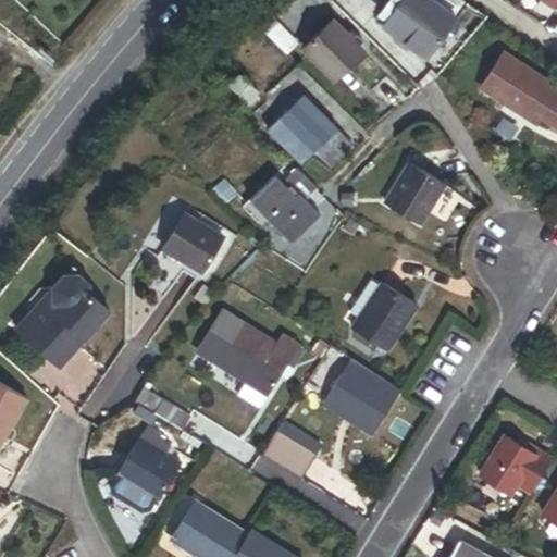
[(556,0),(537,0),(553,10),(556,1),(556,0)]
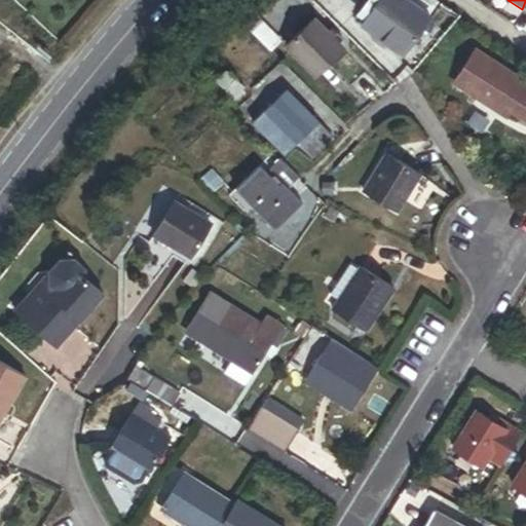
[(309,22),(285,46),(315,77),(341,52),(309,22)]
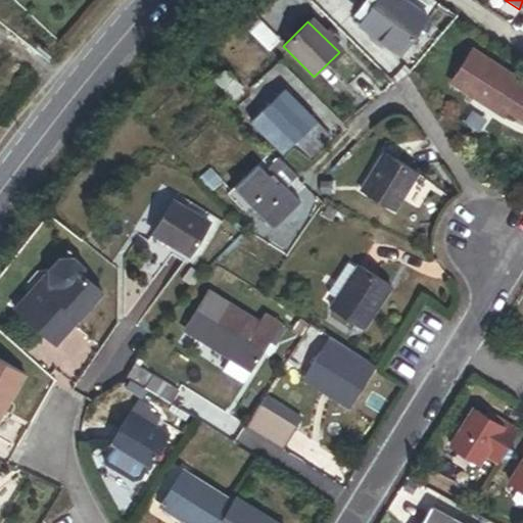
[(522,81),(520,86),(468,52),(446,85),(500,119),(504,112),(522,125),(522,81)]
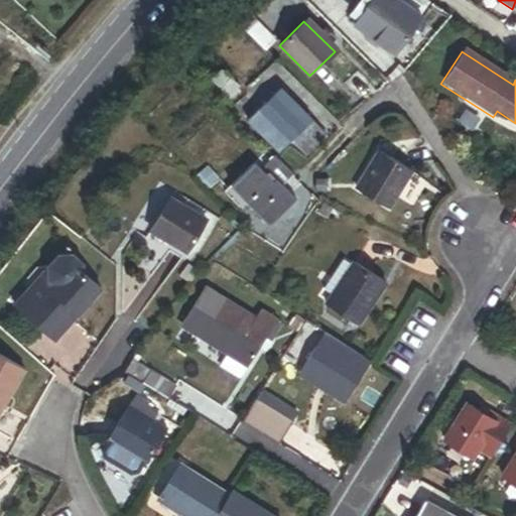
[(223,70),(213,81),(231,98),(241,87),(223,70)]
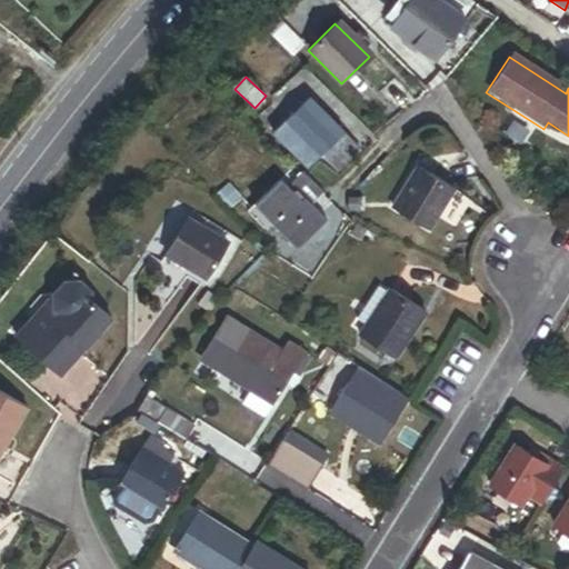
[(300,105),(271,133),(306,169),(318,156),(333,172),(350,156),(300,105)]
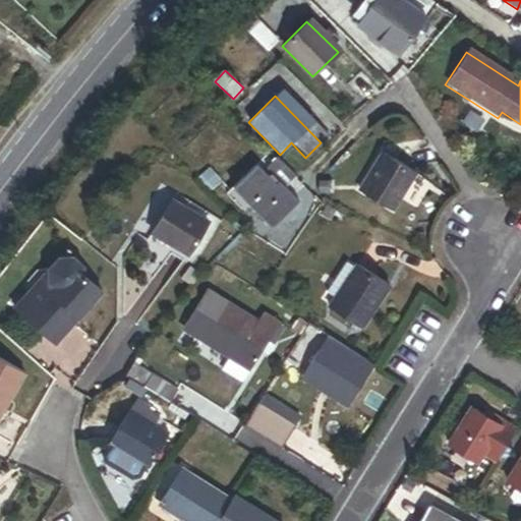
[(411,169),(378,152),(357,190),(391,209),(411,169)]
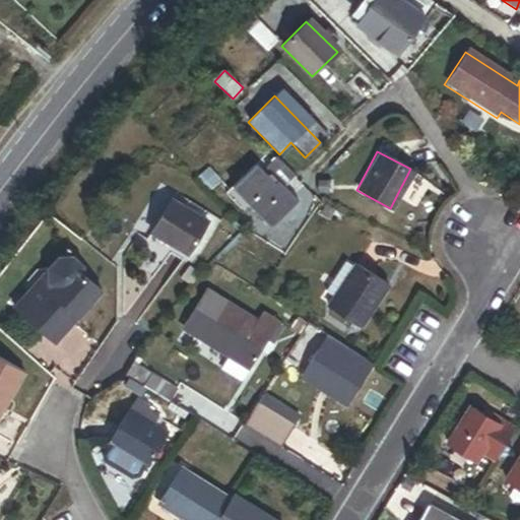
[(254,166),(231,189),(270,228),(296,201),(275,181),(271,184),(254,166)]
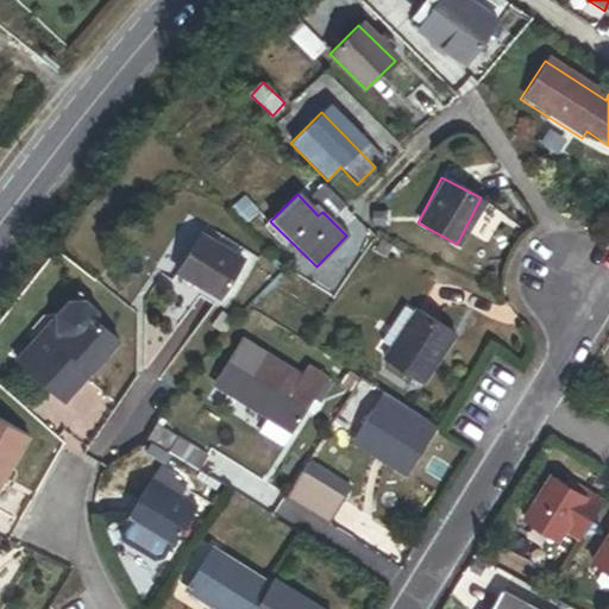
[(239,261),(196,237),(176,275),(219,299),(239,261)]
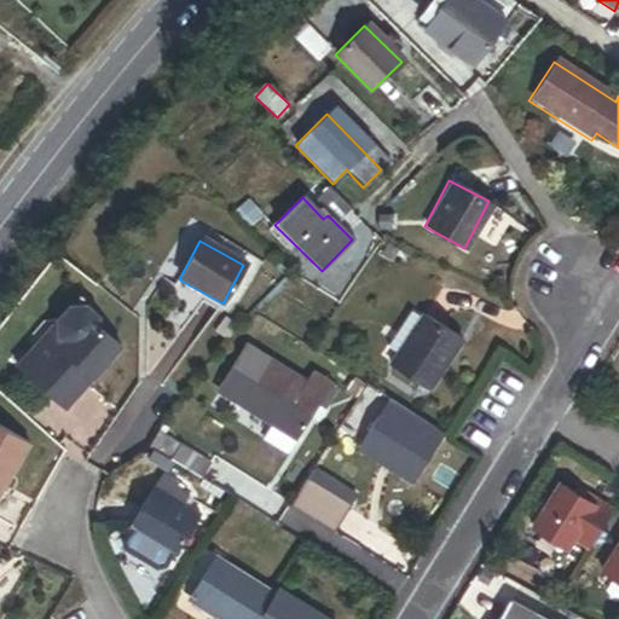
[(68,311),(57,324),(59,336),(47,351),(40,345),(18,369),(67,412),(120,351),(98,331),(97,320),(85,310),(68,311)]
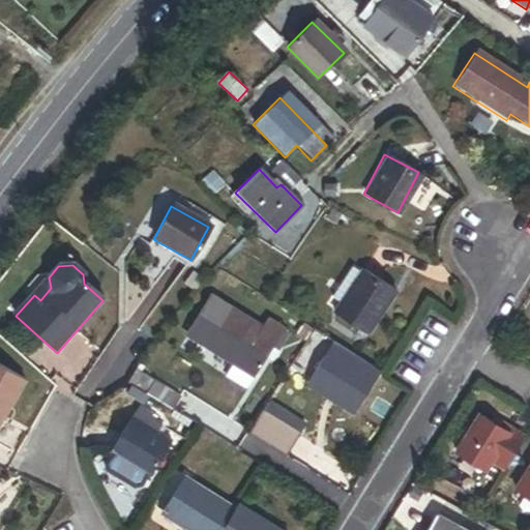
[(391,293),(359,272),(332,313),(363,334),(391,293)]
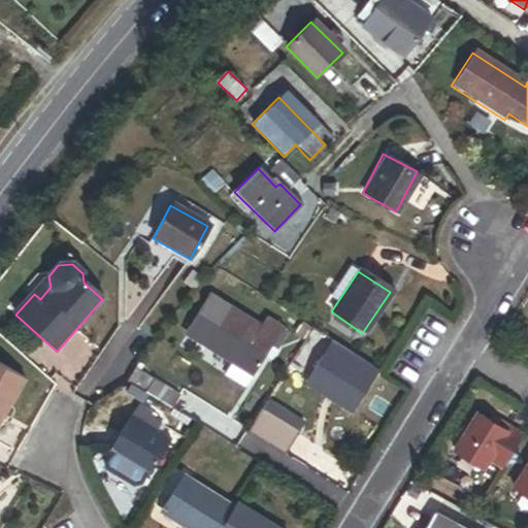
[(274,337),(227,307),(203,345),(251,375),(274,337)]
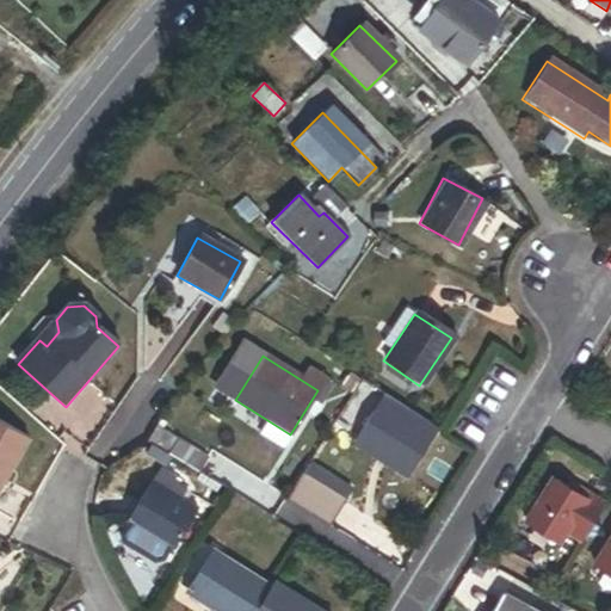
[(345,372),(337,386),(350,394),(358,381),(345,372)]
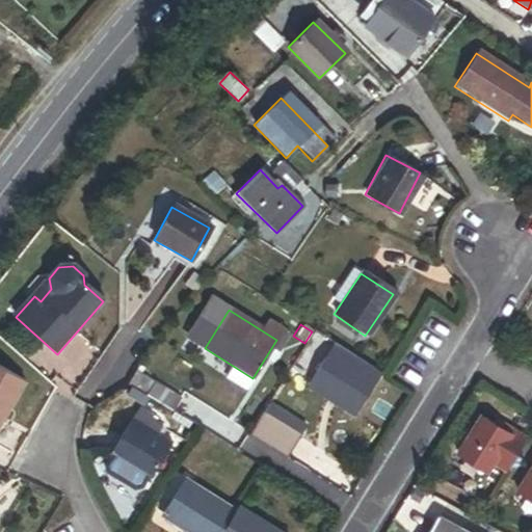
[(355,409),(378,373),(333,345),(310,380),(355,409)]
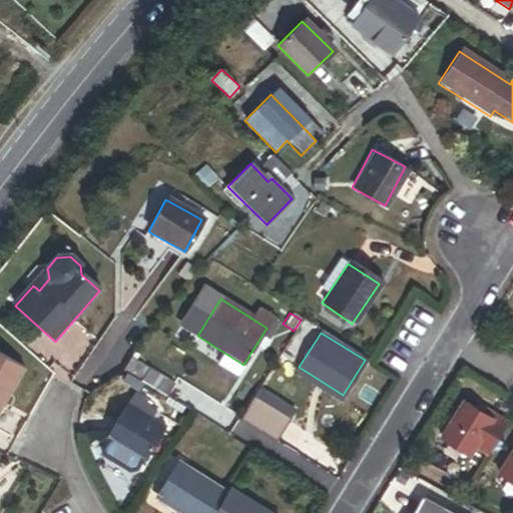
[(0,406),(24,368),(0,353),(0,406)]
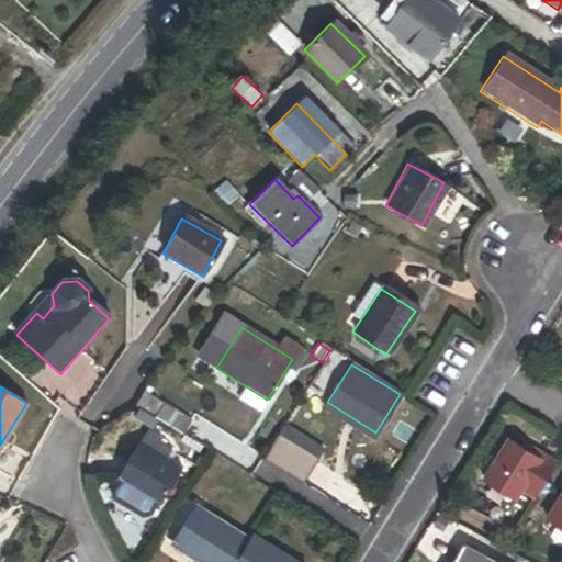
[(160,405),(142,394),(134,407),(152,418),(154,416),(160,405)]
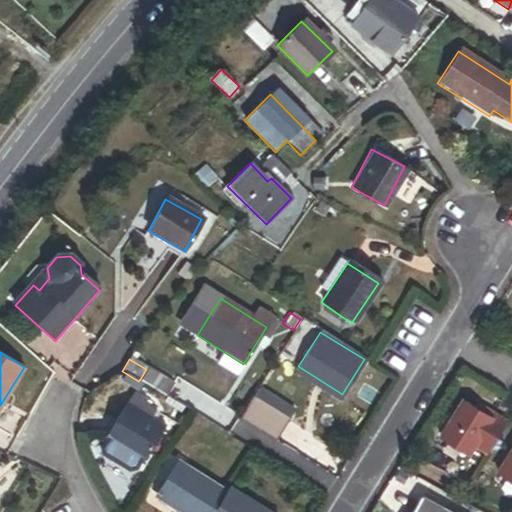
[(342,394),(298,366),(293,374),(337,402),(342,394)]
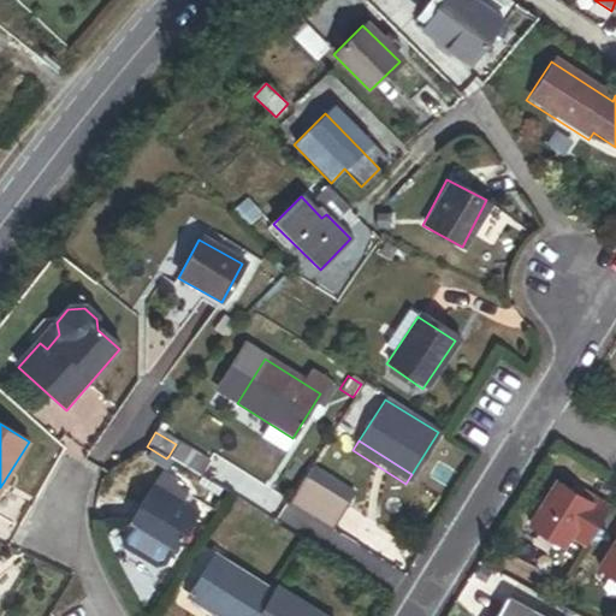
[(177,442),(176,444),(169,456),(196,473),(205,458),(177,442)]
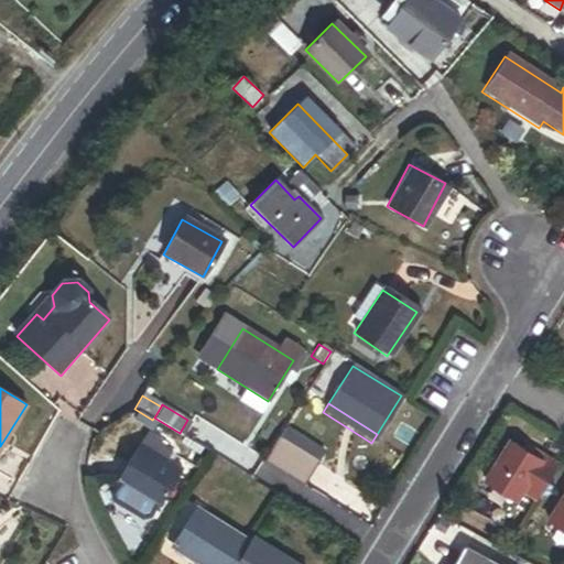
[(290,419),(284,429),(323,452),(328,443),(290,419)]
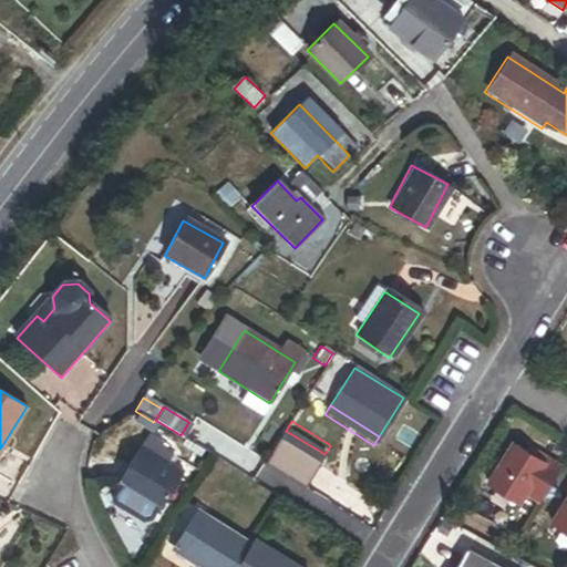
[(286,431),(265,463),(305,488),(326,455),(325,454),(286,431)]
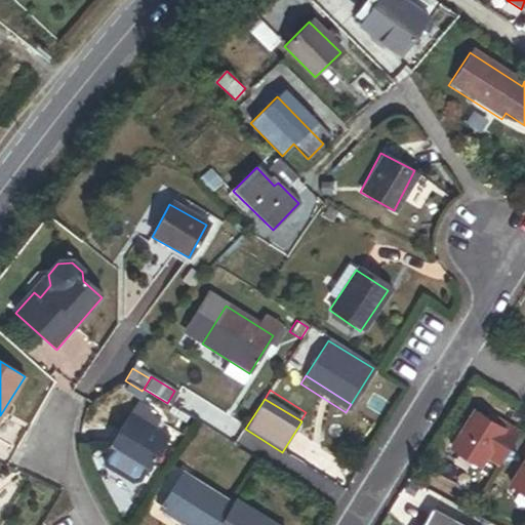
[(501,462),(521,431),(507,421),(505,426),(477,408),(453,445),(482,463),(488,454),(501,462)]
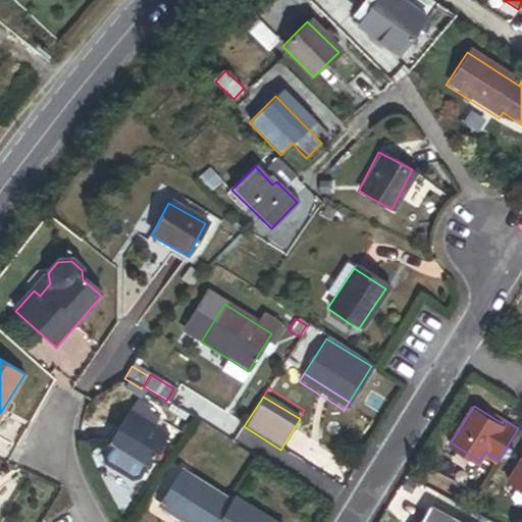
[(163,435),(127,414),(109,445),(146,466),(163,435)]
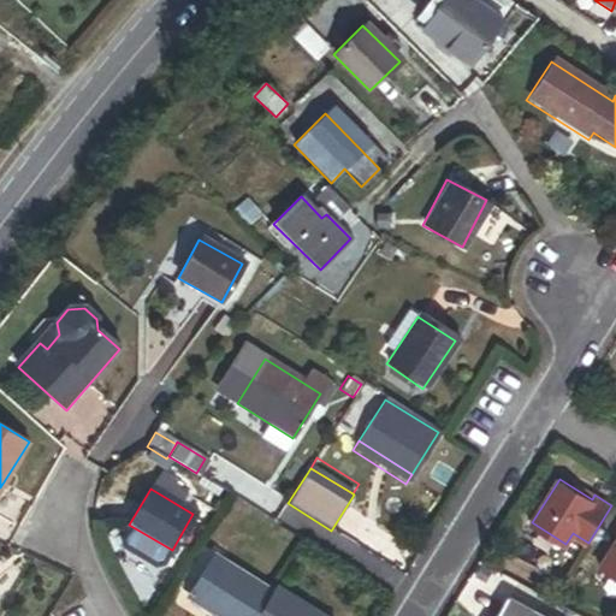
[(615,540),(600,566),(615,574),(615,540)]
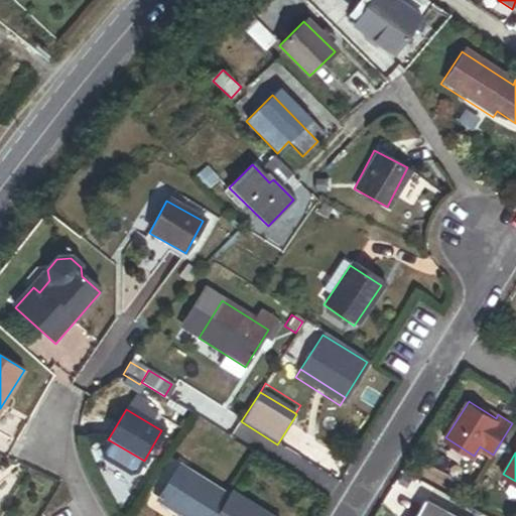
[(178,513),(182,515),(214,515),(227,496),(176,466),(157,497),(179,511),(178,513)]
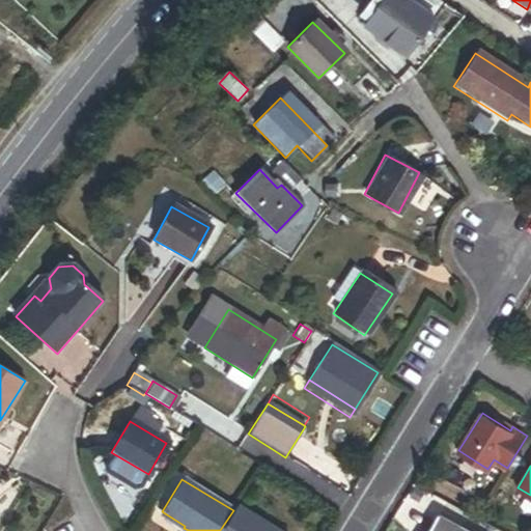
[(274,530),(235,507),(233,510),(220,530),(274,530)]
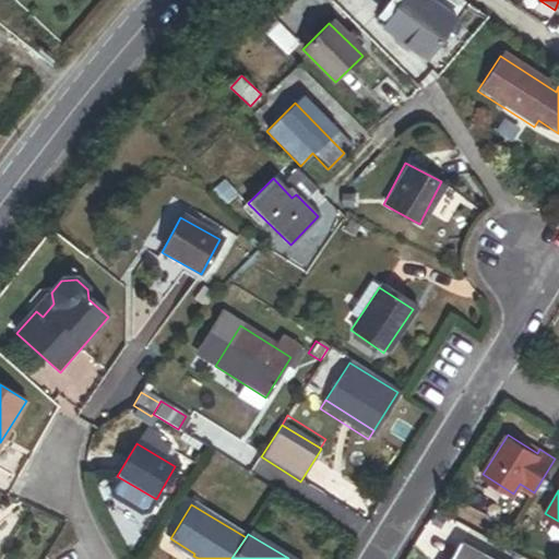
[(488,558),(460,544),(450,558),(488,558)]
